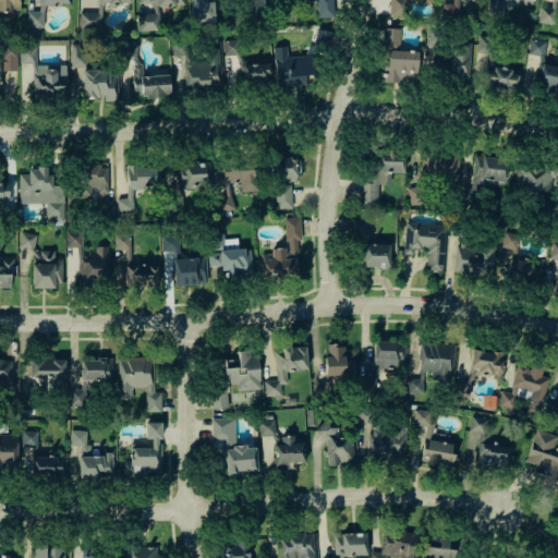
[(19,0),(0,0),(0,10),(19,10),(19,0)]
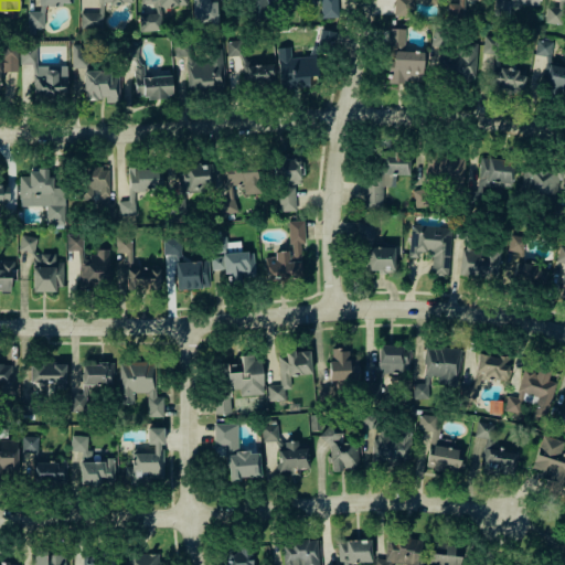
[(184,0),(142,0),(142,13),(138,13),(138,30),(160,30),(160,6),(184,6),(184,0)]
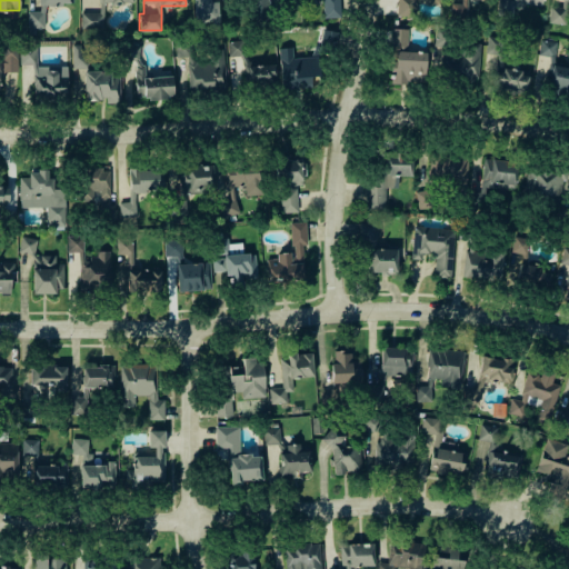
[(217,0),(193,0),(193,23),(218,22),(217,0)]
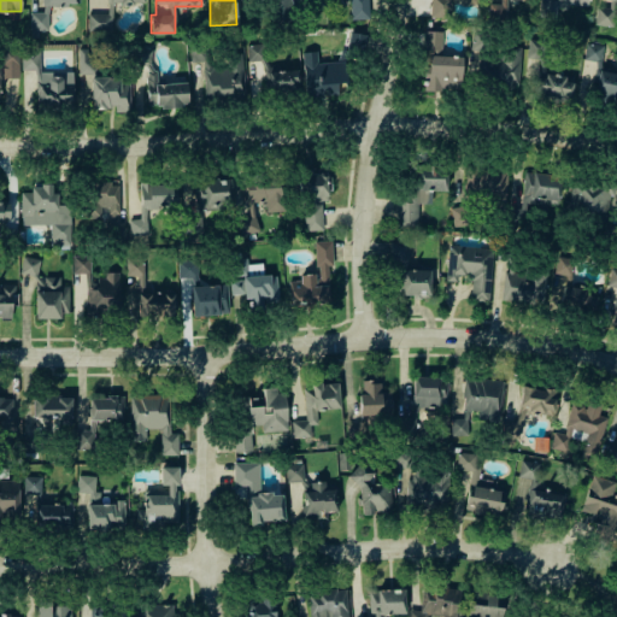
[(368,0),(350,0),(350,19),(369,18),(368,0)]
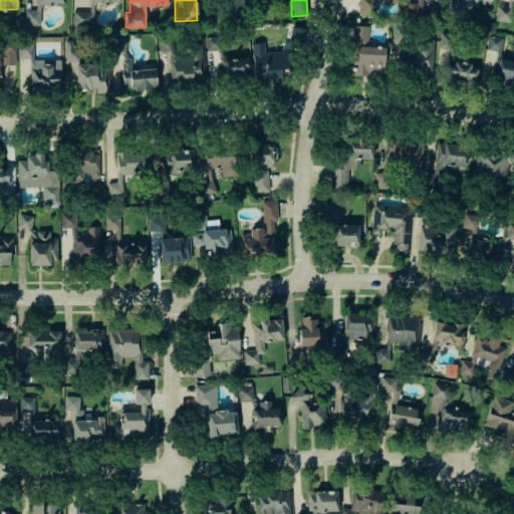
[(357,0),(357,14),(375,14),(375,0),(357,0)]
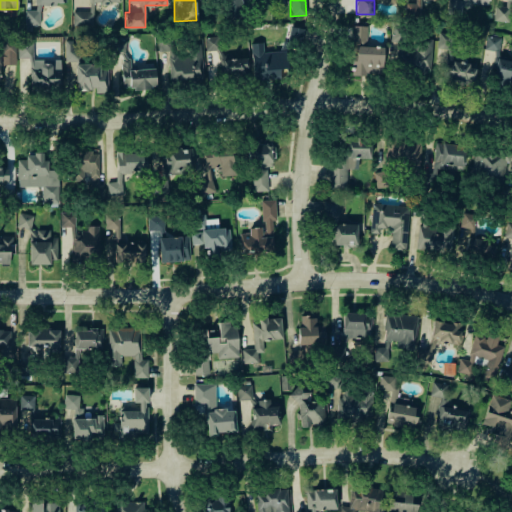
[(487,0),(447,0),(447,14),(461,15),(461,4),(487,5),(487,0)]
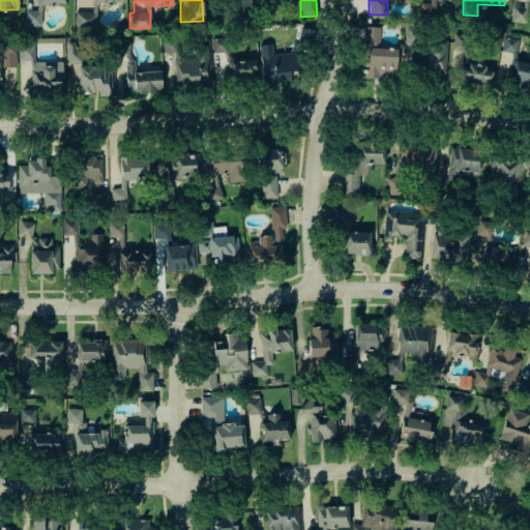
[(529,0),(523,0),(523,5),(510,5),(510,22),(528,22),(529,5),(529,0)]
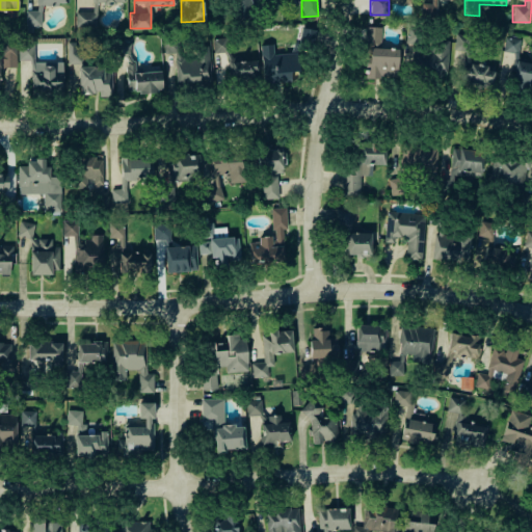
[(435,1),(420,2),(421,17),(436,16),(435,1)]
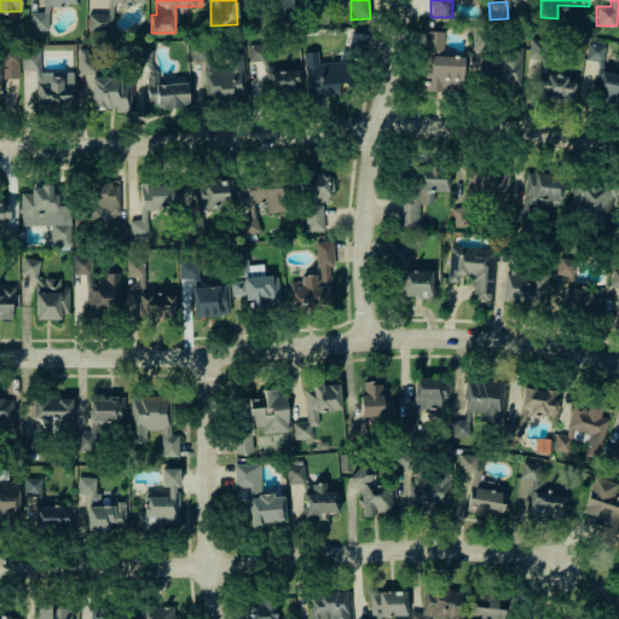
[(87,13),(88,32),(113,30),(111,4),(108,4),(108,13),(87,13)]
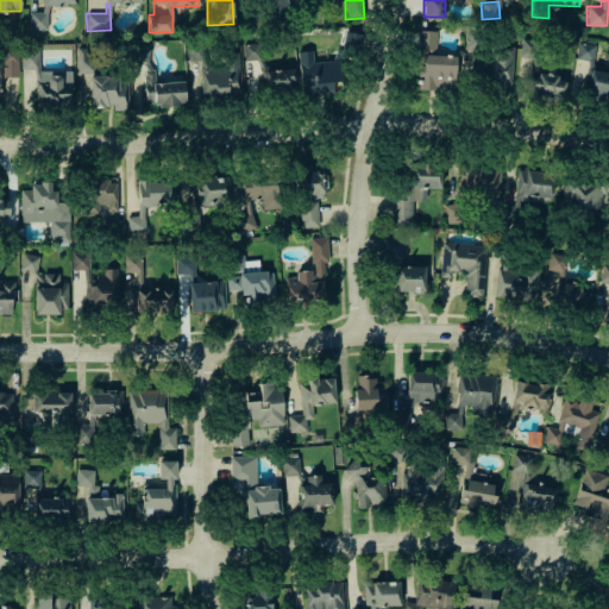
[(437,30),(418,30),(416,88),(454,88),(454,55),(435,55),(437,30)]
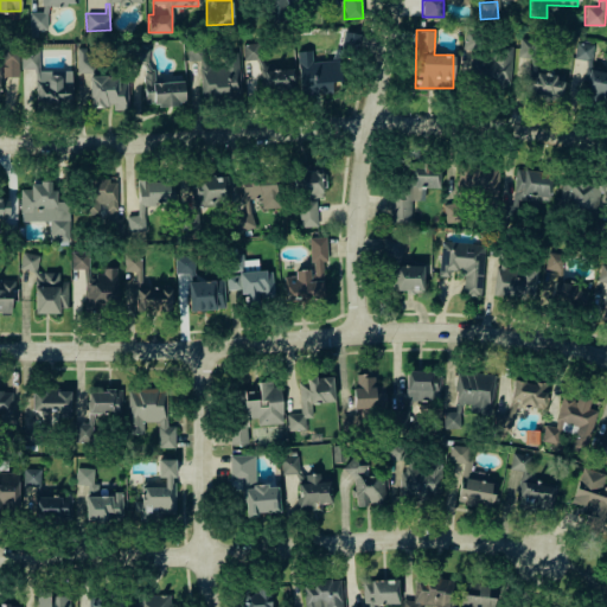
[(296,51),(300,96),(332,93),(331,82),(343,81),(340,55),(359,53),(357,32),(342,33),(343,50),(333,51),(334,59),(312,62),(311,50),(296,51)]
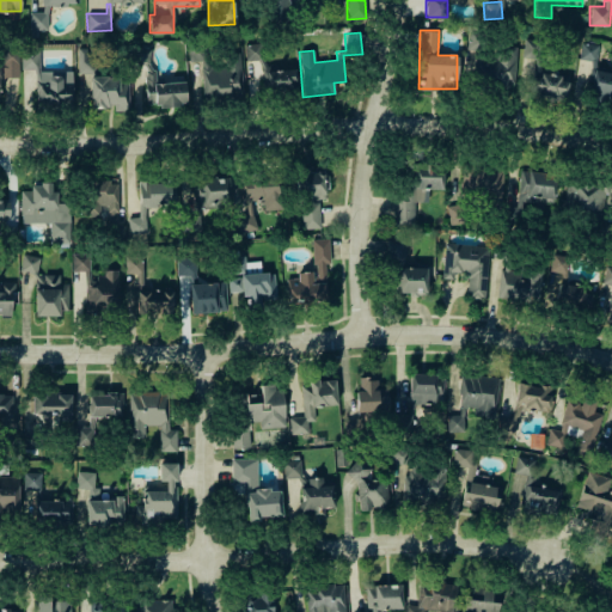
[(539,60),(542,41),(524,38),(521,57),(539,60)]
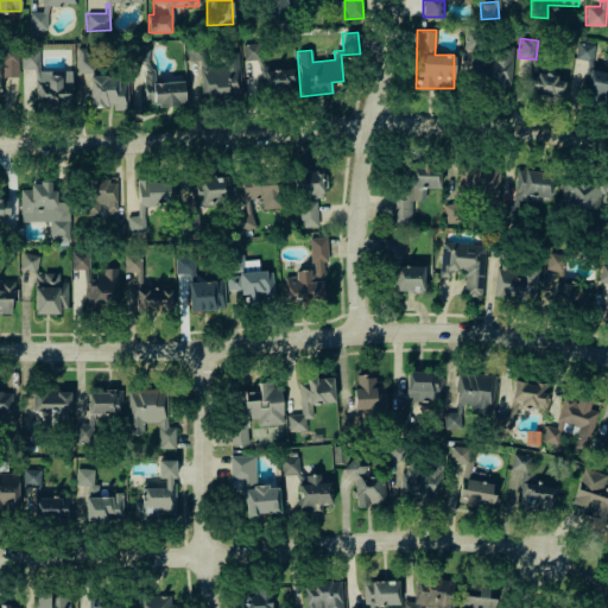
[(593,44),(577,43),(575,58),(590,61),(593,44)]
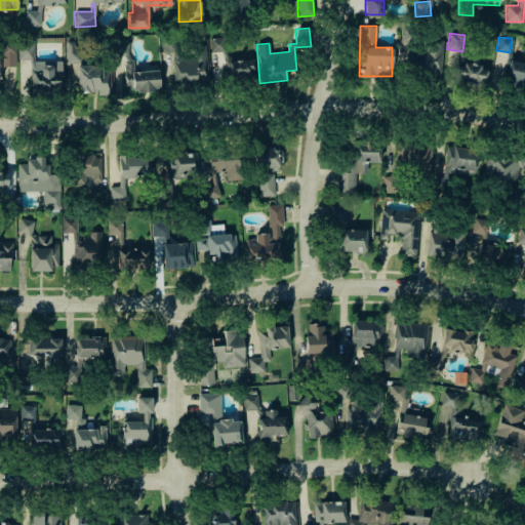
[(125,91),(159,89),(158,70),(131,72),(129,39),(111,40),(112,55),(123,54),(125,91)]
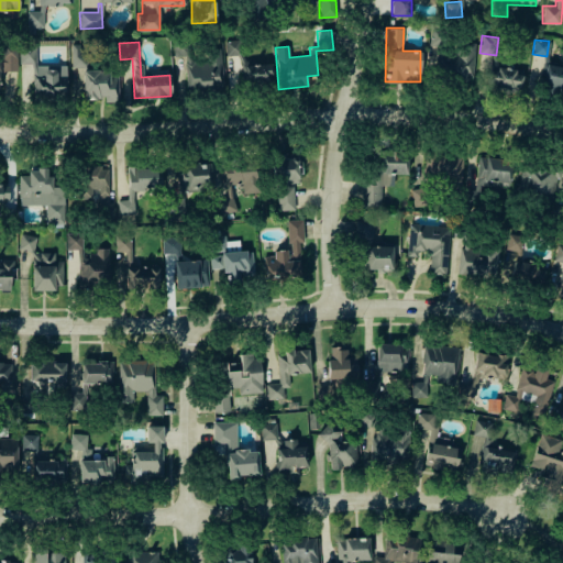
[(474,44),(455,43),(454,55),(439,55),(438,78),(473,80),(474,44)]
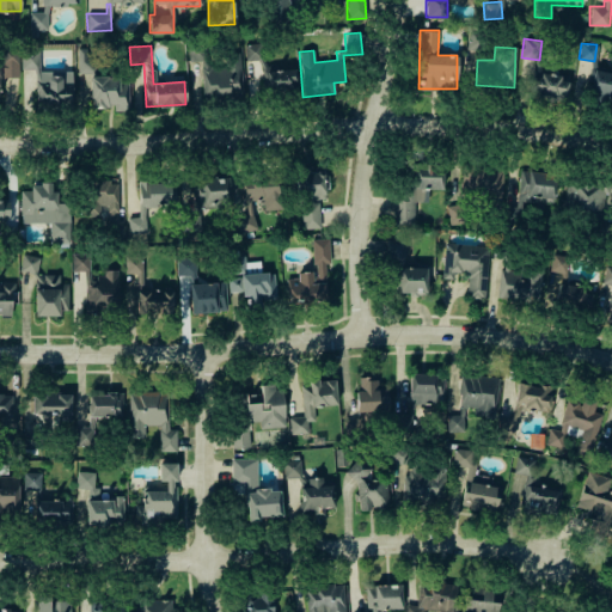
[(20,69),(38,68),(38,48),(19,49),(20,69)]
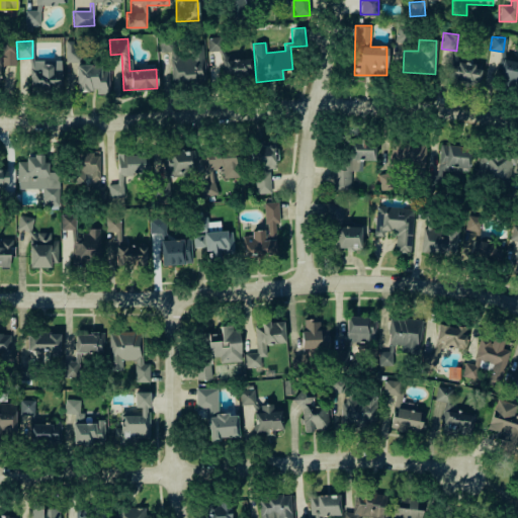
[(79,40),(65,40),(66,63),(80,62),(79,40)]
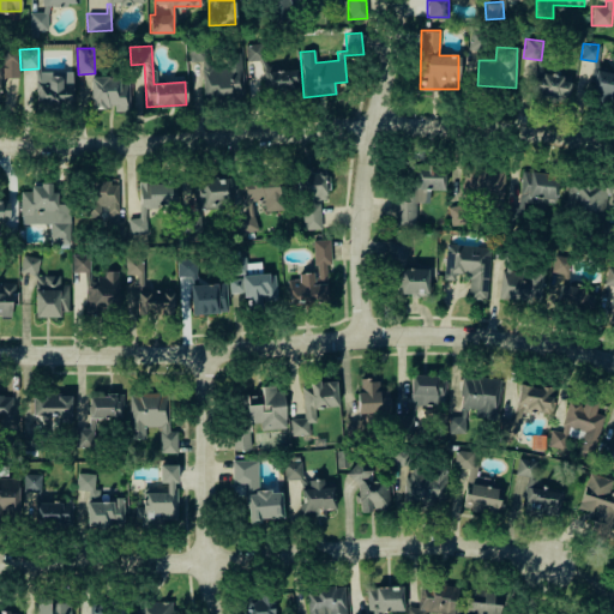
[(18,78),(18,50),(2,50),(2,78),(18,78)]
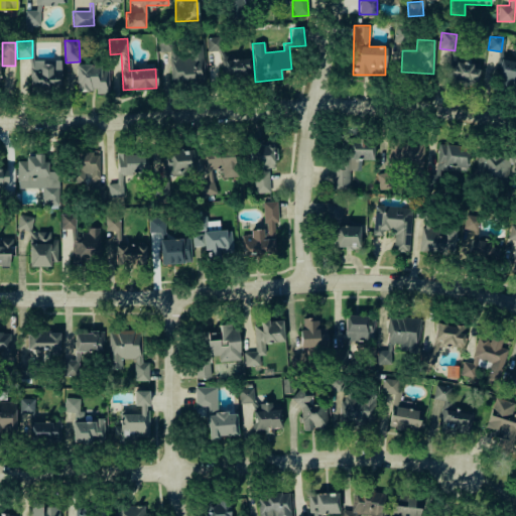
[(170,83),(204,81),(203,47),(186,47),(186,51),(169,52),(170,83)]
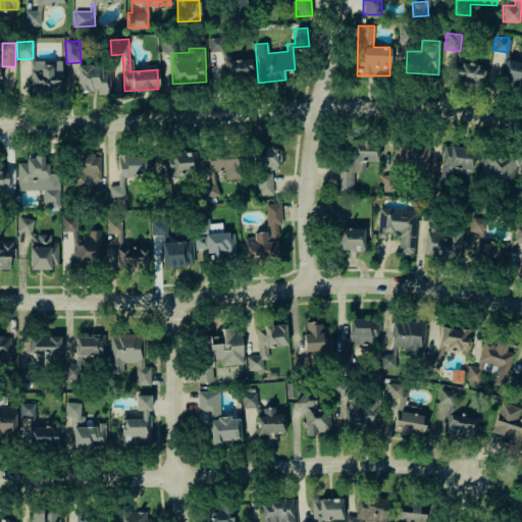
[(521,57),(521,62),(506,59),(501,83),(521,87),(521,57)]
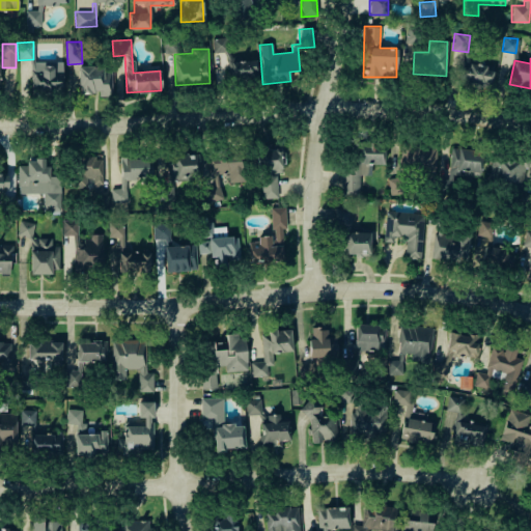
[(31,71),(30,90),(62,91),(62,70),(52,70),(52,66),(39,65),(39,71),(31,71)]
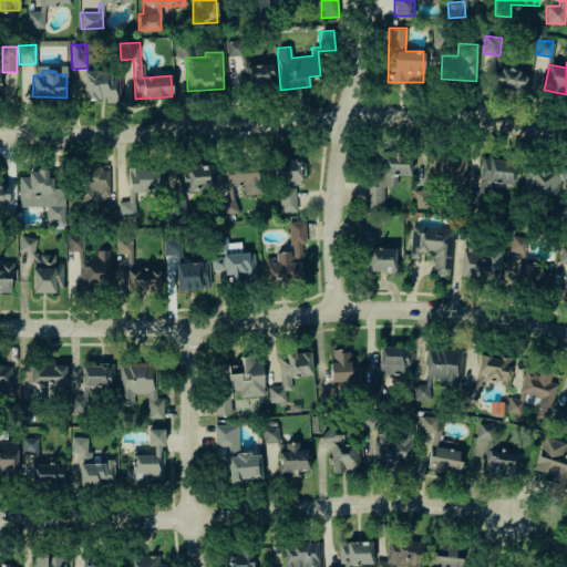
[(117,70),(83,71),(83,100),(105,100),(105,103),(119,102),(117,70)]
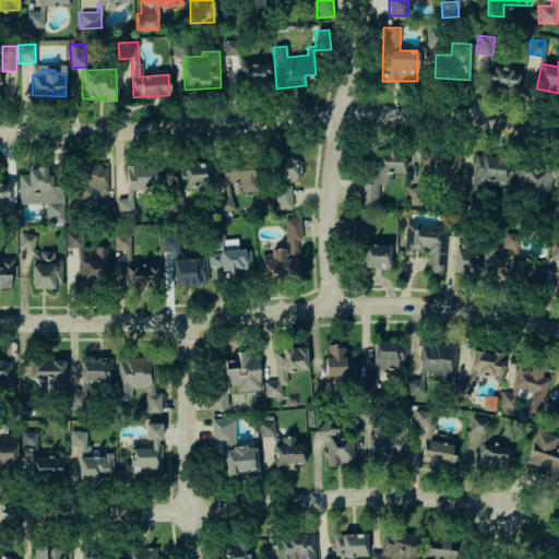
[(518,70),(484,69),(483,88),(516,90),(518,70)]
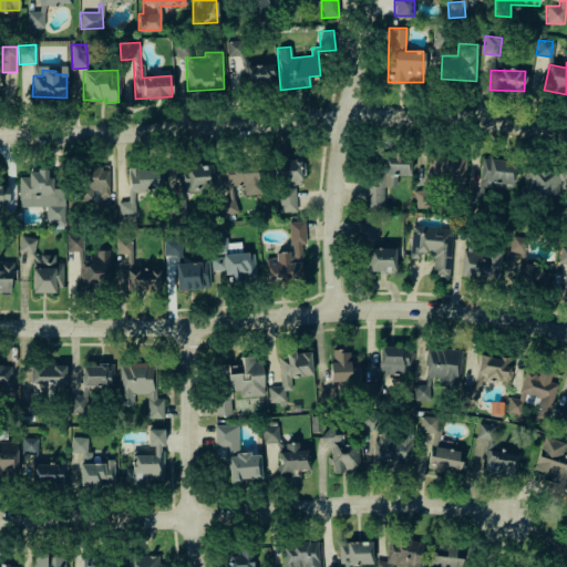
[(364,206),(383,207),(383,186),(395,186),(395,175),(406,175),(406,152),(380,151),(380,175),(364,175),(364,206)]
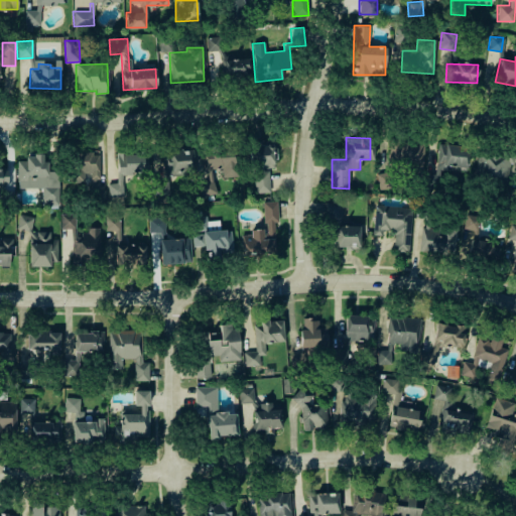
[(274,167),(275,144),(255,144),(254,167),(274,167)]
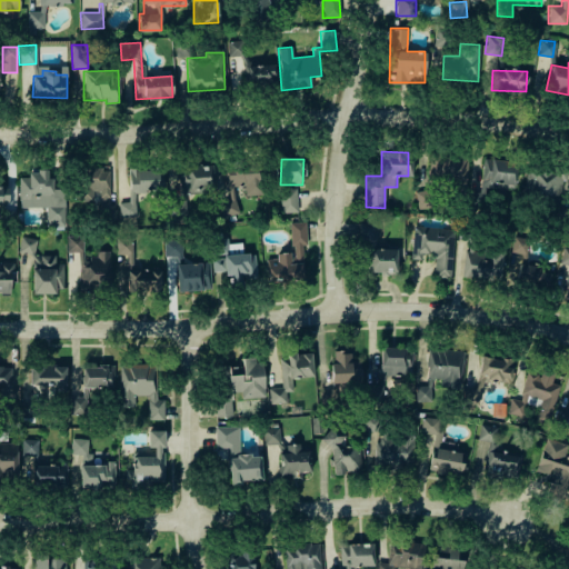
[(513,190),(515,160),(482,159),(481,188),(513,190)]
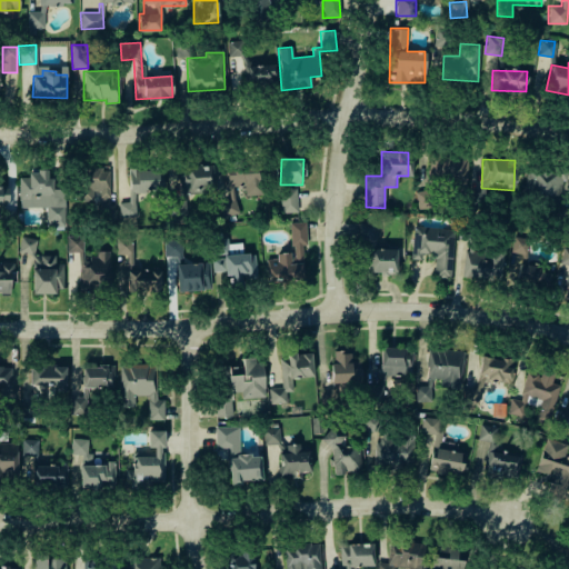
[(260,195),(259,161),(223,162),(223,187),(245,187),(245,195),(260,195)]
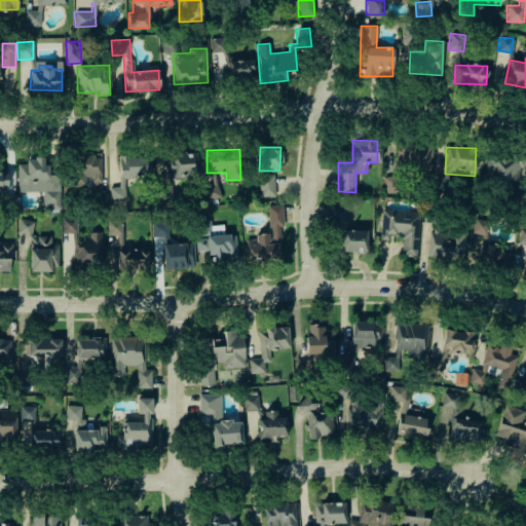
[(197,176),(196,152),(166,153),(167,182),(160,182),(161,198),(172,198),(171,177),(197,176)]
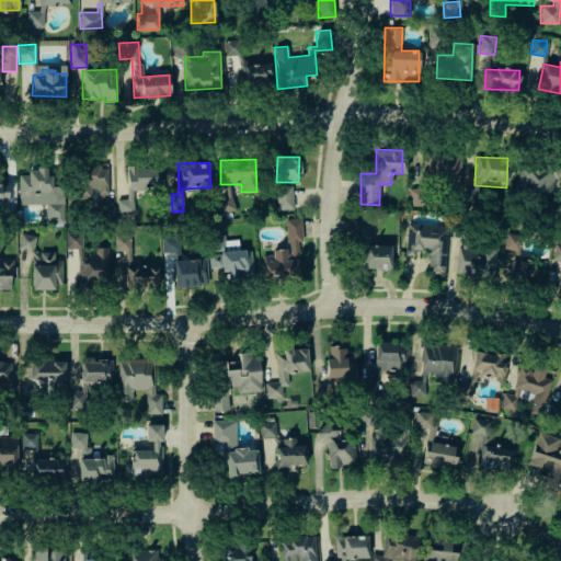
[(80,198),(109,197),(107,164),(79,165),(80,198)]
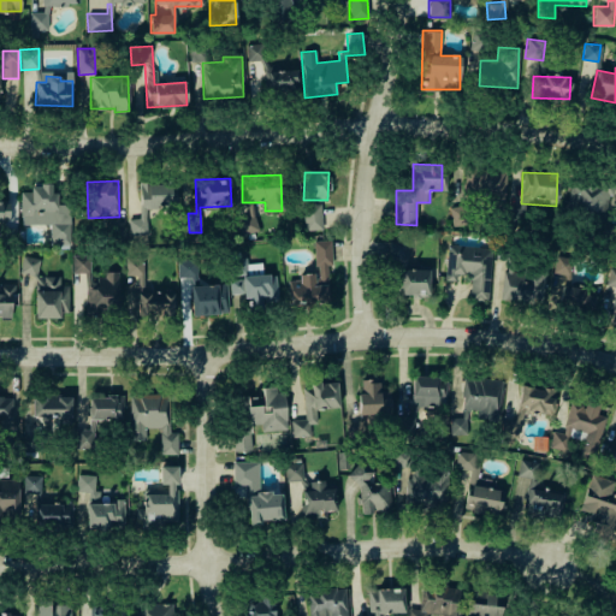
[(568,182),(568,213),(608,213),(608,195),(614,195),(614,181),(568,182)]
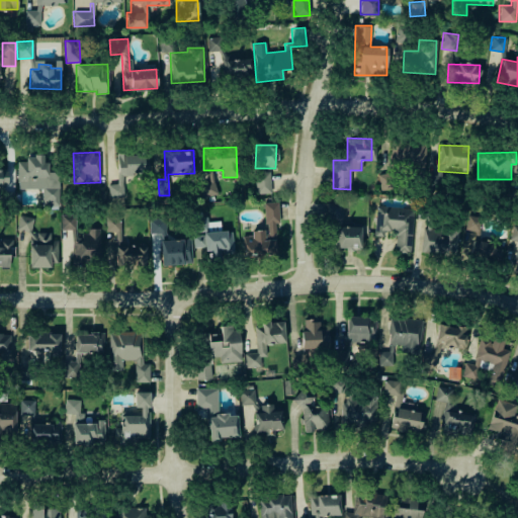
[(117,184),(107,184),(107,196),(122,196),(122,174),(148,174),(148,153),(116,153),(117,184)]
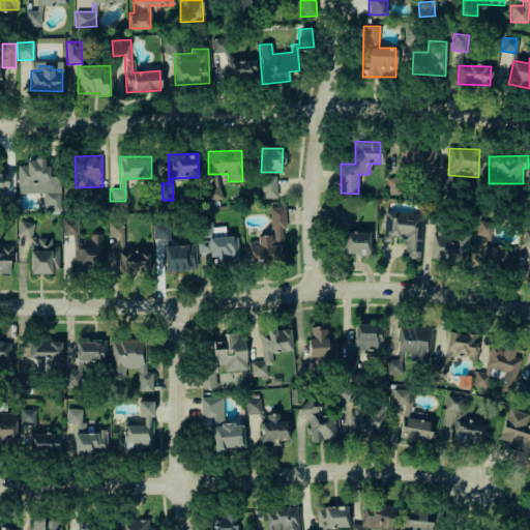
[(41,193),(42,211),(60,211),(59,176),(49,176),(49,165),(43,165),(43,158),(26,159),(26,165),(18,165),(18,193),(41,193)]
